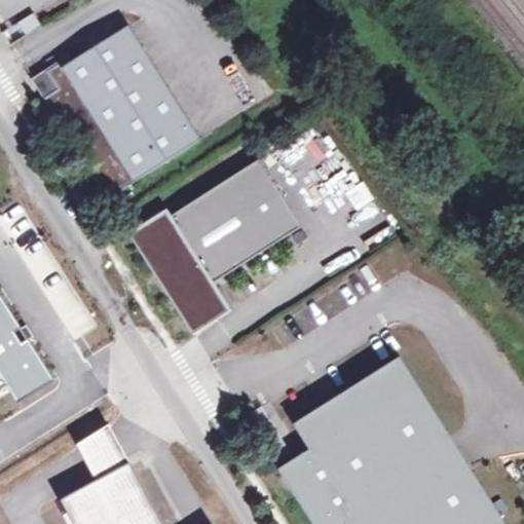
[(197,139),(125,26),(60,67),(57,63),(44,70),(55,88),(41,98),(105,198),(197,139)]
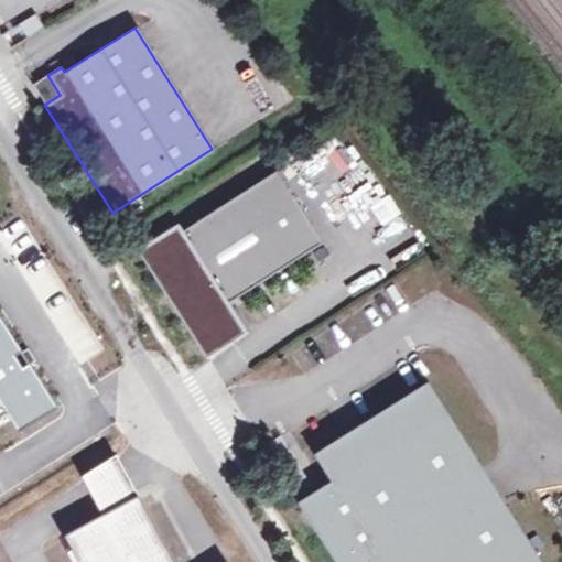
[(60,95),(47,75),(31,85),(44,105),(60,95)]
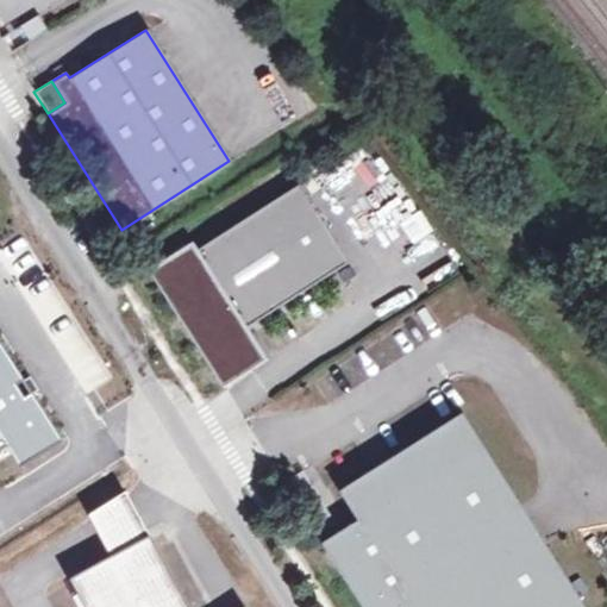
[(280,195),(330,273),(346,262),(296,185),(280,195)]
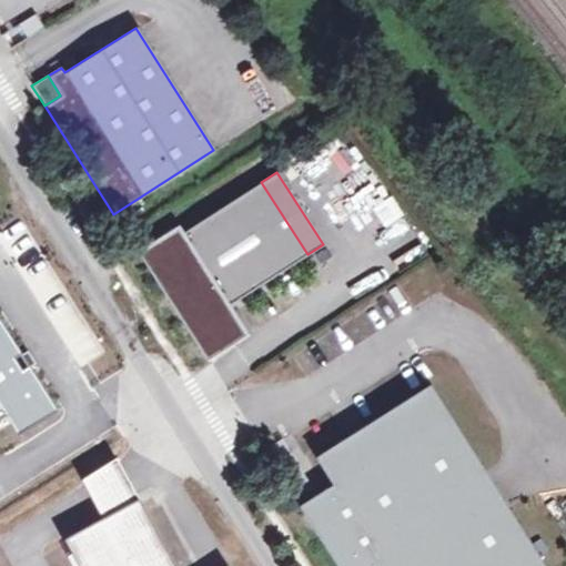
[(307,254),(261,182),(182,233),(178,225),(138,251),(206,360),(249,333),(229,305),(307,254)]
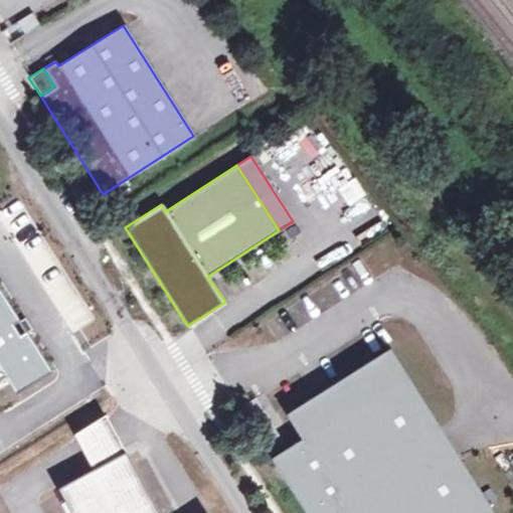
[(0,377),(1,377),(12,395),(52,370),(0,288),(0,377)]
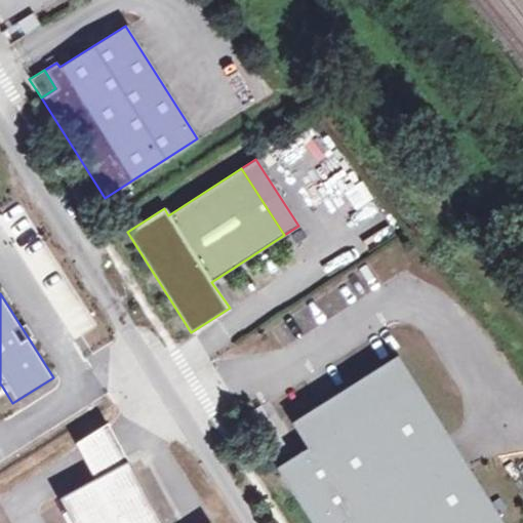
[(309,448),(279,468),(314,522),(504,522),(398,356),(293,423),(309,448)]
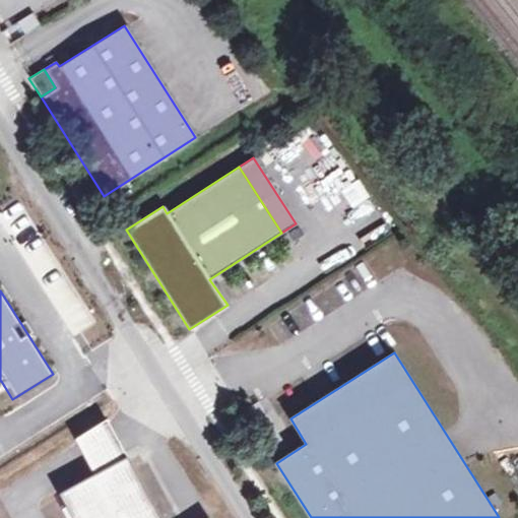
[(76,439),(94,474),(127,457),(107,419),(76,439)]
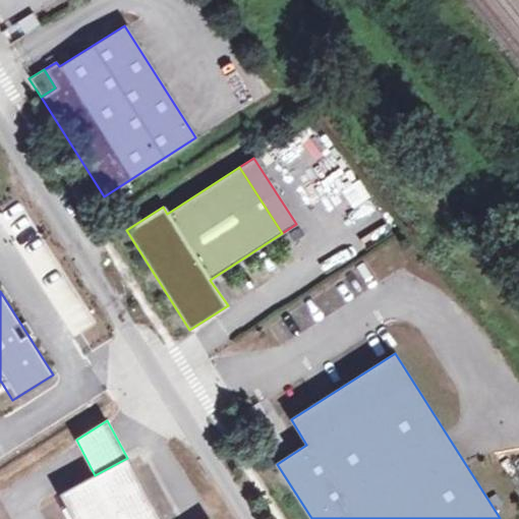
[(209,518),(208,518),(159,518),(127,458),(95,475),(59,495),(71,518),(209,518)]
